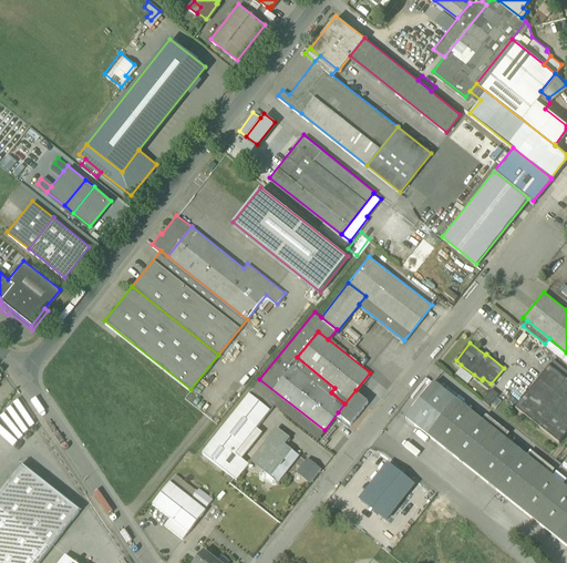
[(515,406),(559,441),(566,430),(566,369),(553,359),(515,406)]
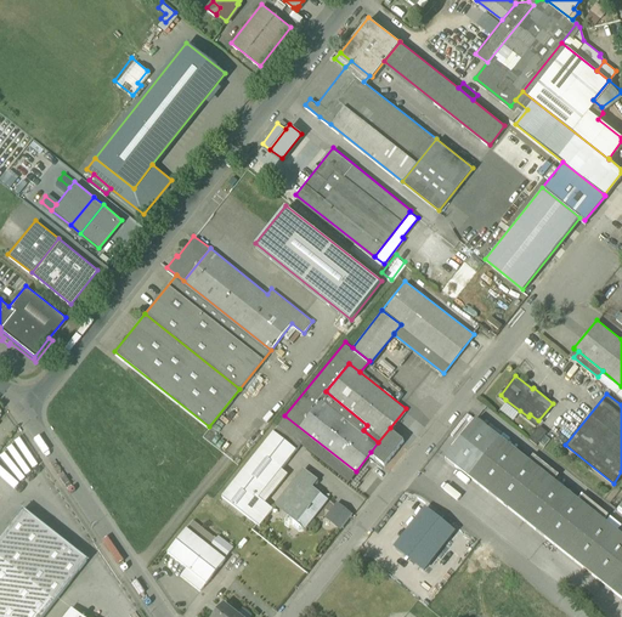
[(520,411),(505,400),(499,408),(513,418),(520,411)]
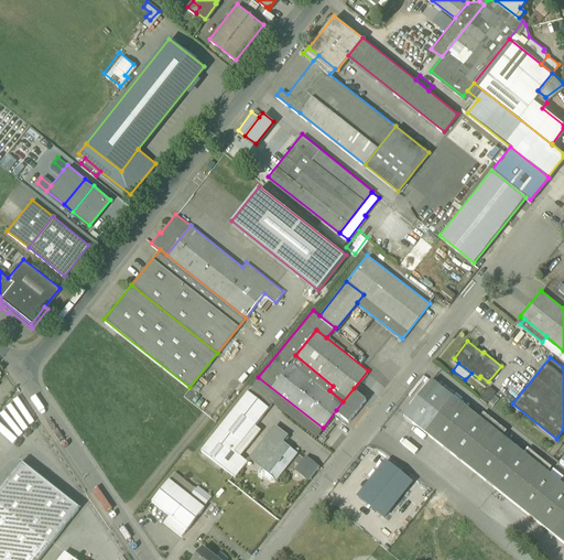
[(316,435),(323,428),(258,377),(258,376),(252,385),(273,400),(272,401),(316,435)]
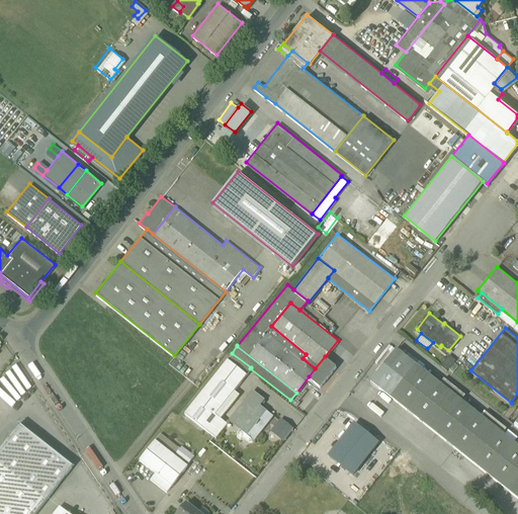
[(370,379),(390,395),(416,362),(397,347),(370,379)]
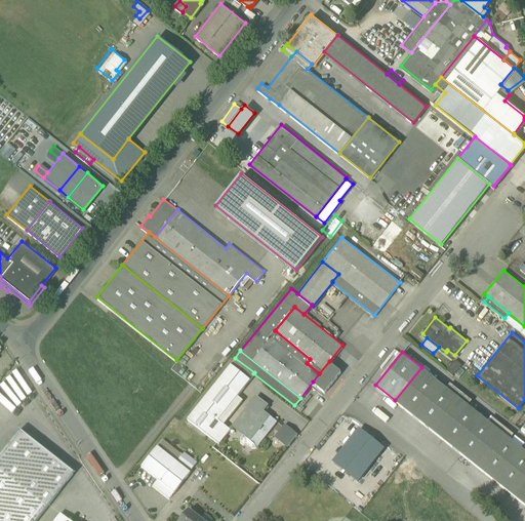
[(231,362),(250,377),(253,373),(254,372),(235,358),(231,362)]
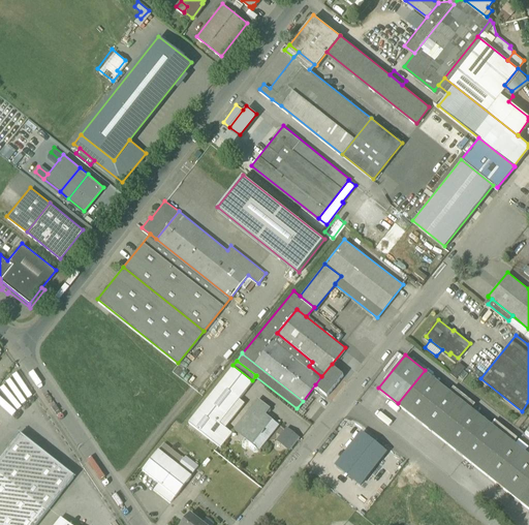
[(449,371),(457,376),(465,366),(459,361),(449,371)]
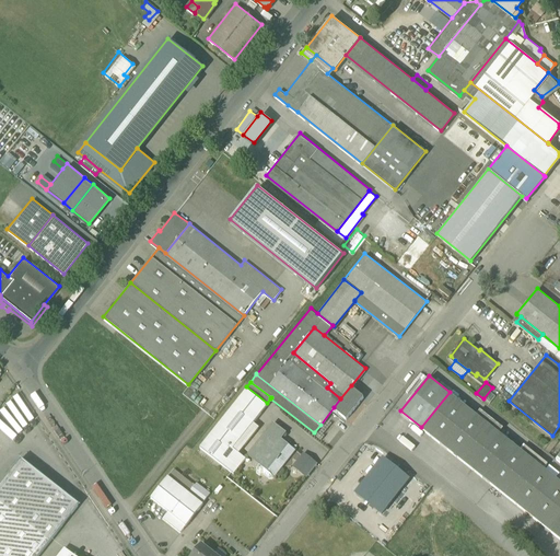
[(363,395),(351,385),(340,398),(334,407),(346,417),(363,395)]
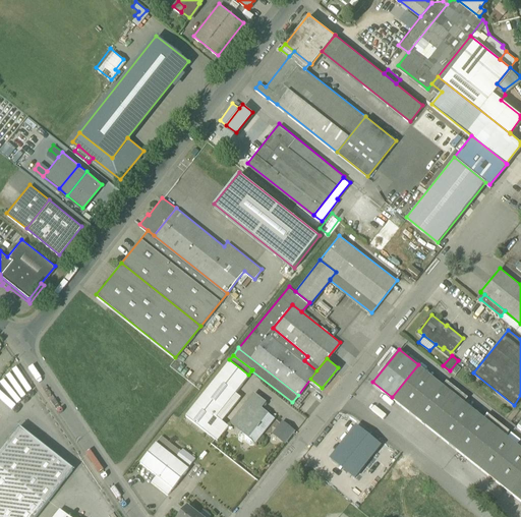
[(229,359),(197,399),(217,414),(248,375),(229,359)]
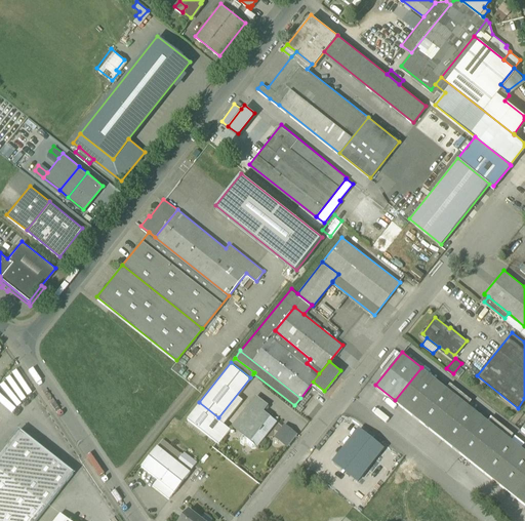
[(4,390),(14,403),(32,390),(13,365),(1,373),(5,379),(2,382),(7,388),(4,390)]
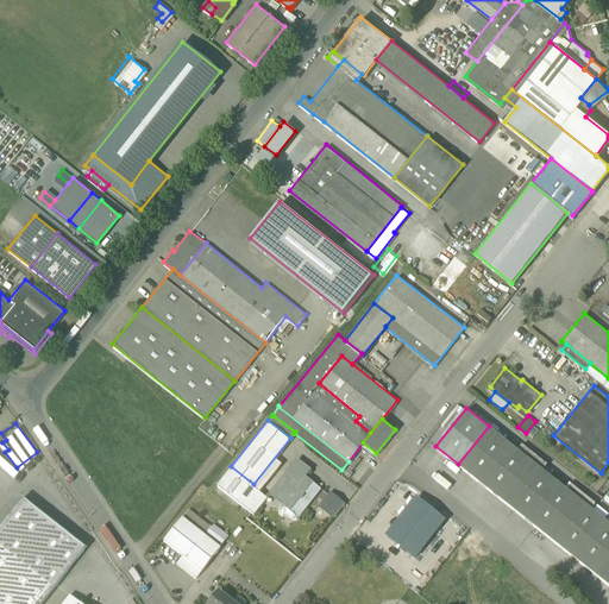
[(582,499),(489,426),(458,464),(552,538),(582,499)]
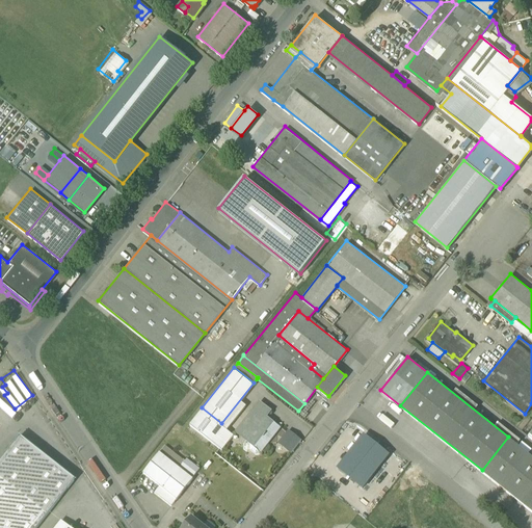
[(236,429),(246,438),(247,439),(251,433),(264,444),(276,428),(280,425),(273,420),(271,423),(264,417),(266,415),(270,408),(260,399),(236,429)]
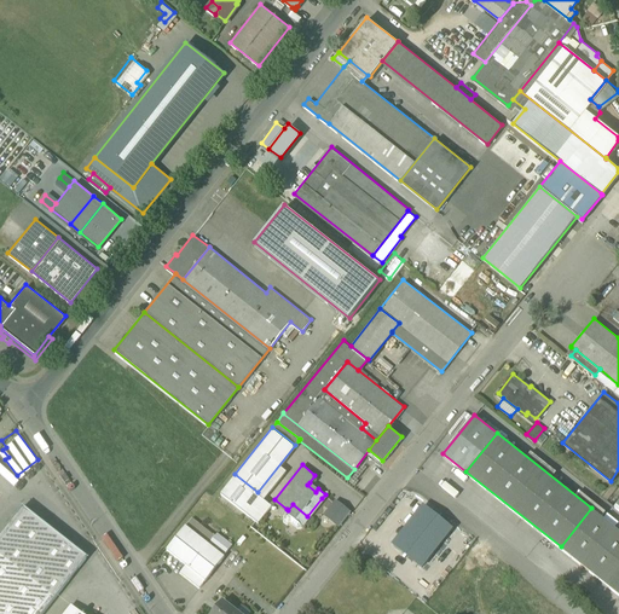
[(271,504),(258,492),(235,474),(221,492),(258,521),(271,504)]
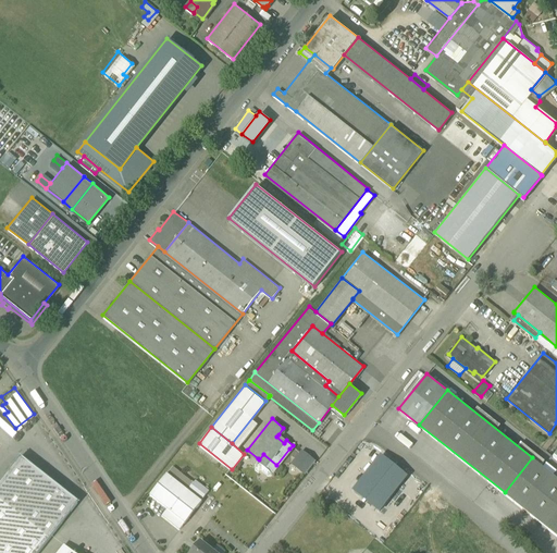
[(251,429),(236,446),(240,450),(256,432),(251,429)]
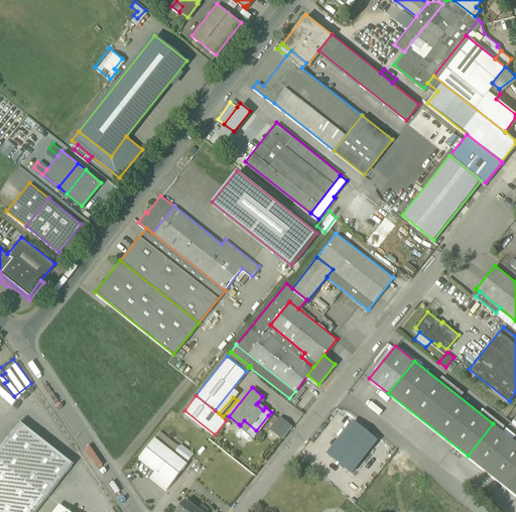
[(265,407),(258,402),(256,404),(263,410),(265,407)]
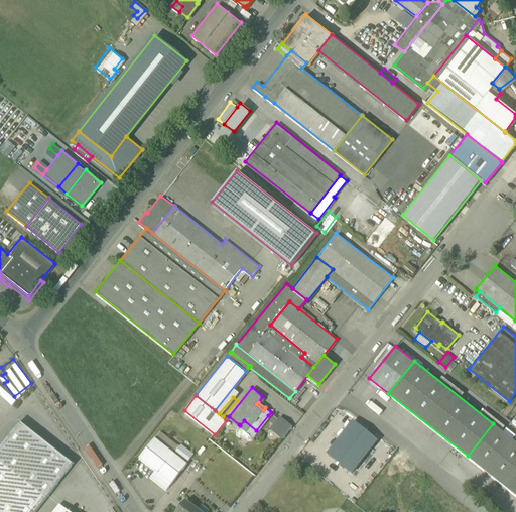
[(272,427),(282,435),(290,425),(280,416),(272,427)]
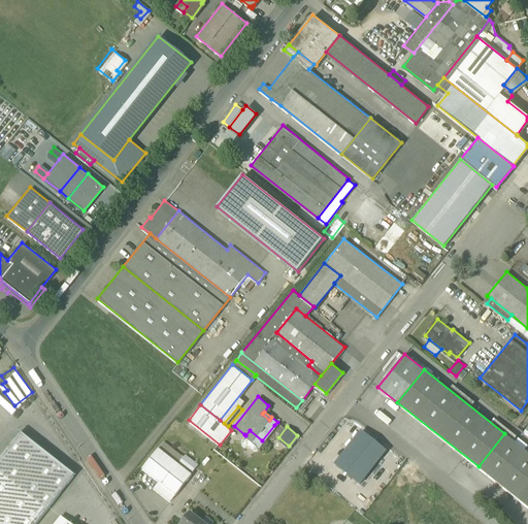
[(386,449),(361,429),(335,462),(360,482),(386,449)]
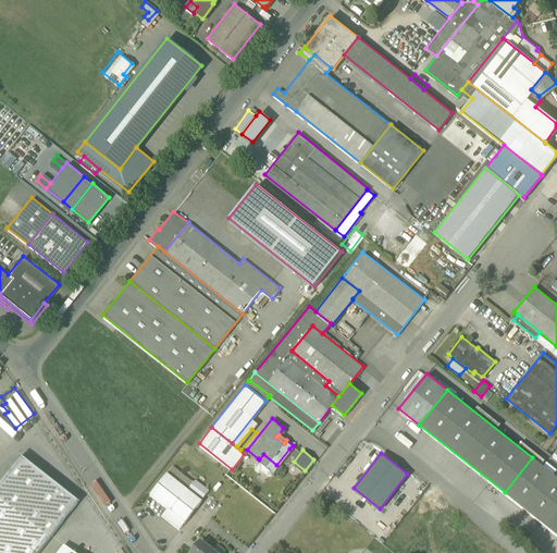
[(0,552),(35,552),(77,501),(19,454),(0,478),(0,552)]
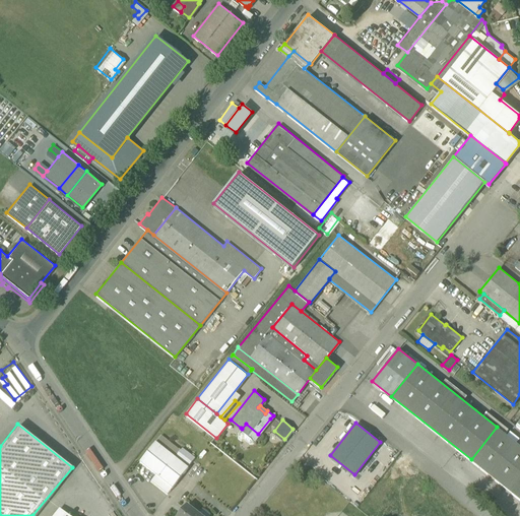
[(253,441),(258,434),(246,424),(242,429),(241,428),(238,432),(238,436),(241,438),(245,438),(249,441),(253,441)]
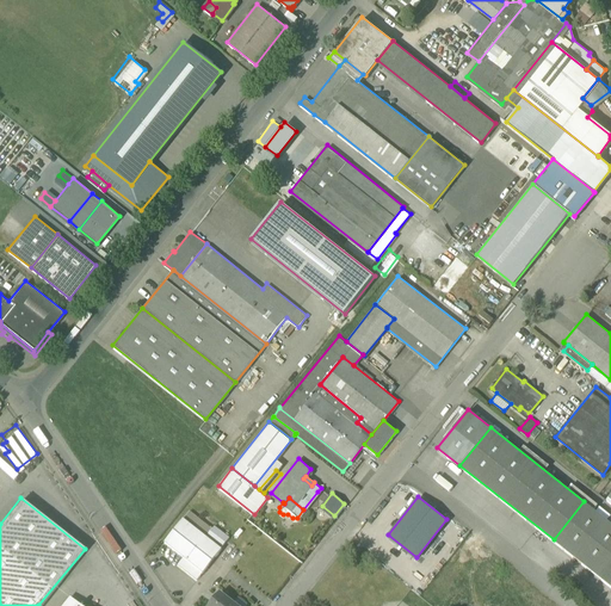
[(610,566),(610,523),(584,501),(554,539),(602,577),(610,566)]
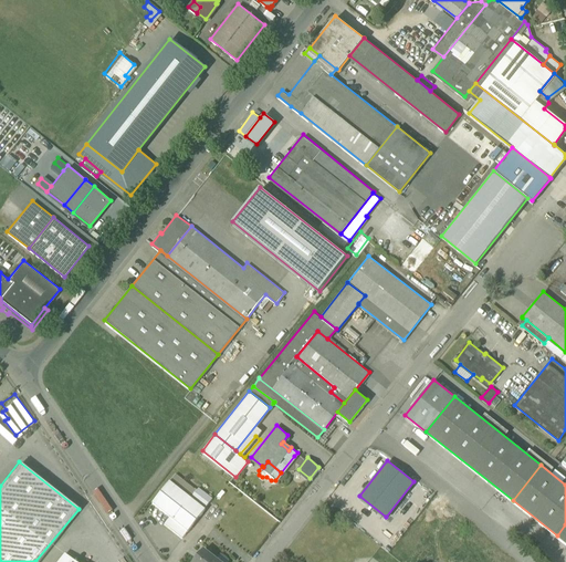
[(169,479),(188,493),(195,486),(176,471),(169,479)]
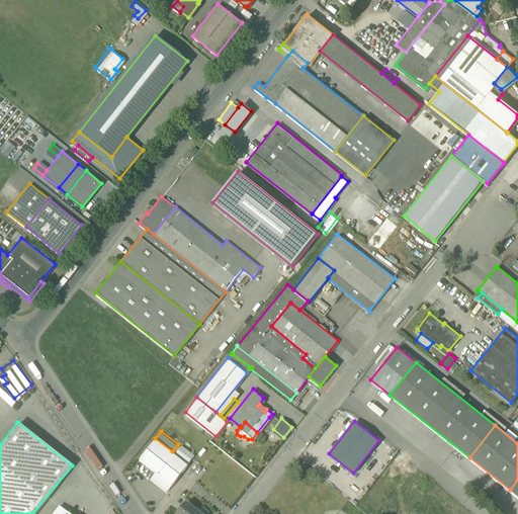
[(151,477),(167,490),(187,463),(174,452),(172,451),(155,438),(140,457),(155,470),(151,477)]
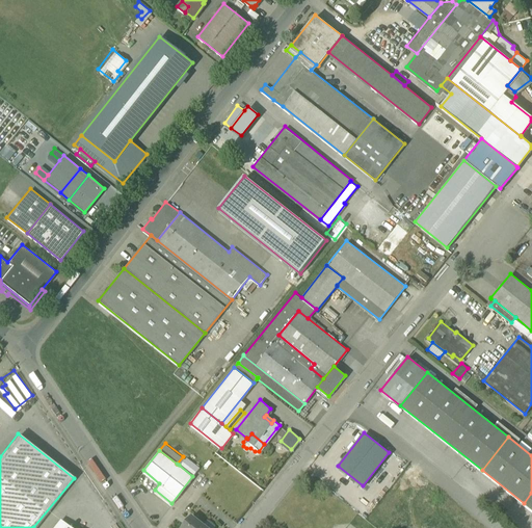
[(187,455),(179,465),(192,476),(201,467),(187,455)]
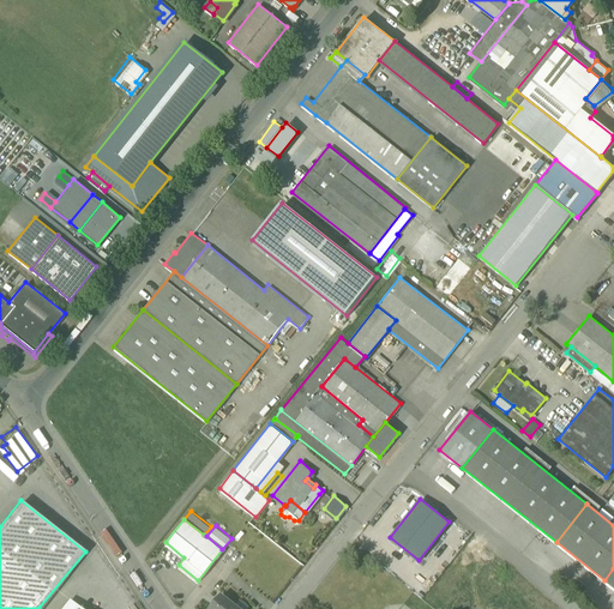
[(241,608),(235,604),(221,594),(208,608),(241,608)]
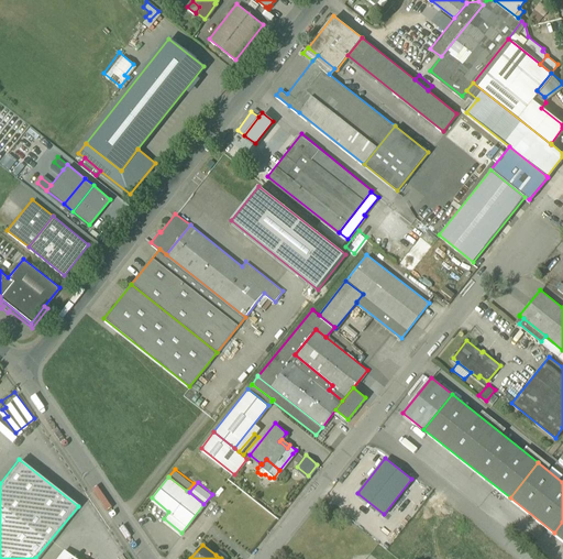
[(216,555),(221,558),(225,558),(229,555),(220,548),(216,555)]
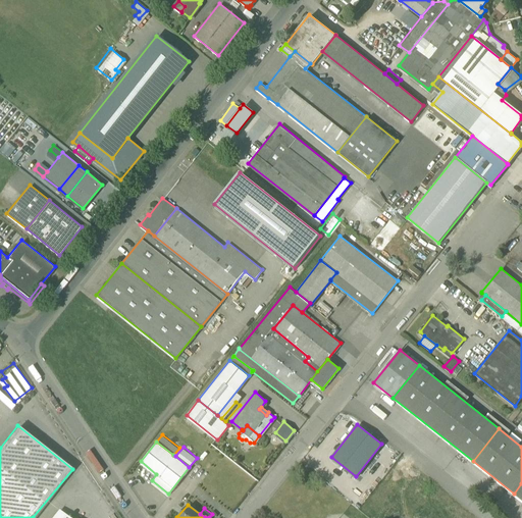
[(51,517),(70,517),(59,509),(51,517)]
